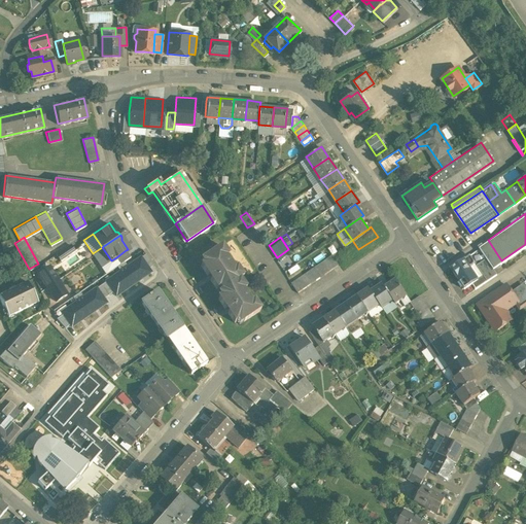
[(501,260),(488,240),(479,247),(485,256),(492,268),(501,260)]
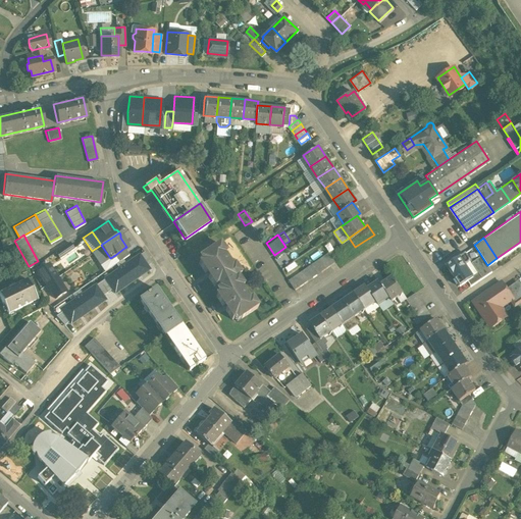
[(73,247),(69,241),(55,251),(59,257),(73,247)]
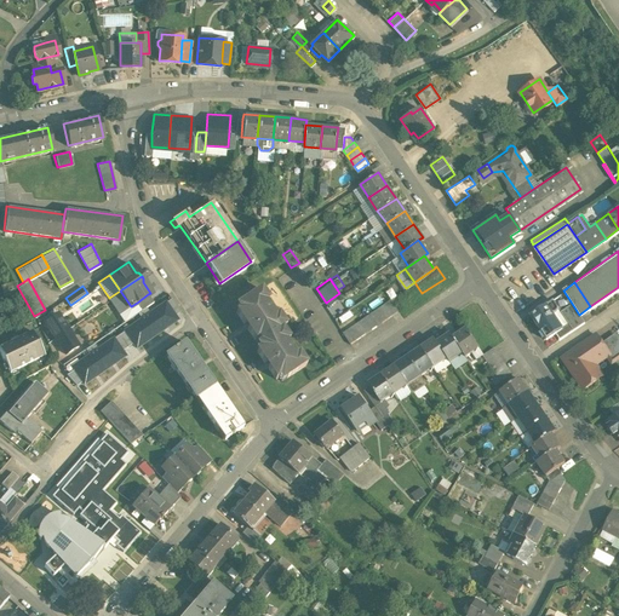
[(261,287),(236,304),(239,308),(235,310),(254,338),(258,335),(263,344),(256,349),(275,376),(282,372),(285,376),(307,362),(298,350),(296,352),(286,339),(290,337),(282,326),(285,323),(278,312),(275,314),(265,300),(268,298),(261,287)]
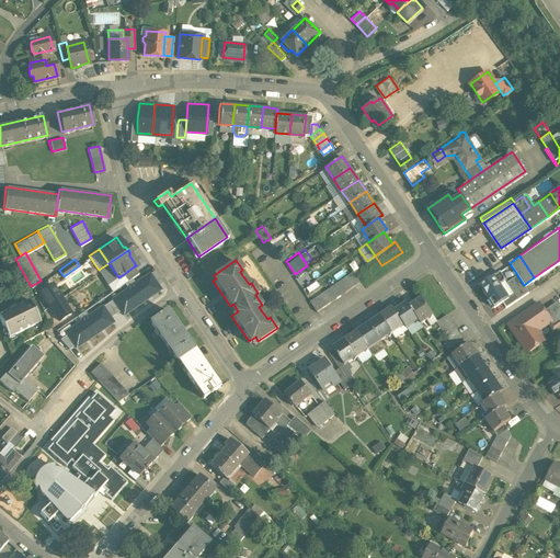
[(134,266),(124,274),(127,280),(138,272),(134,266)]
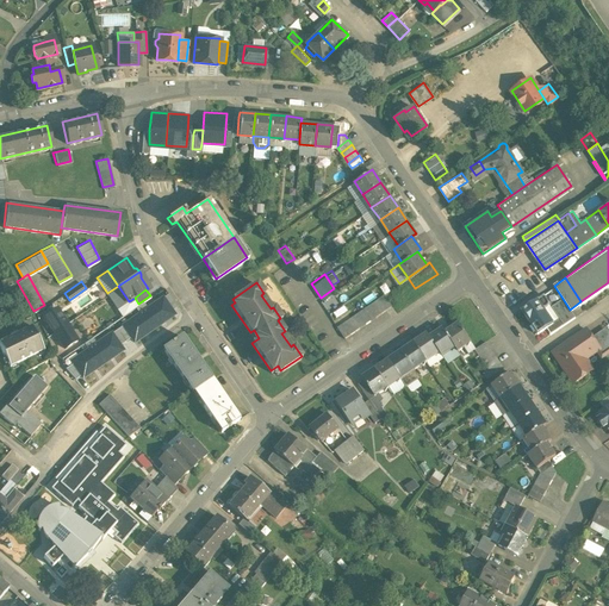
[(162,297),(171,310),(176,305),(168,293),(162,297)]
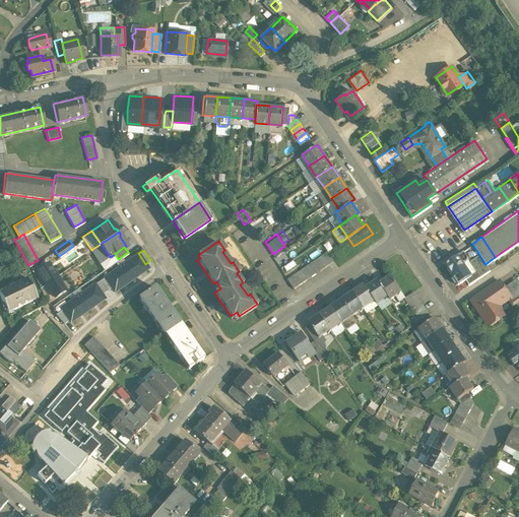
[(327,250),(322,253),(328,262),(333,259),(327,250)]
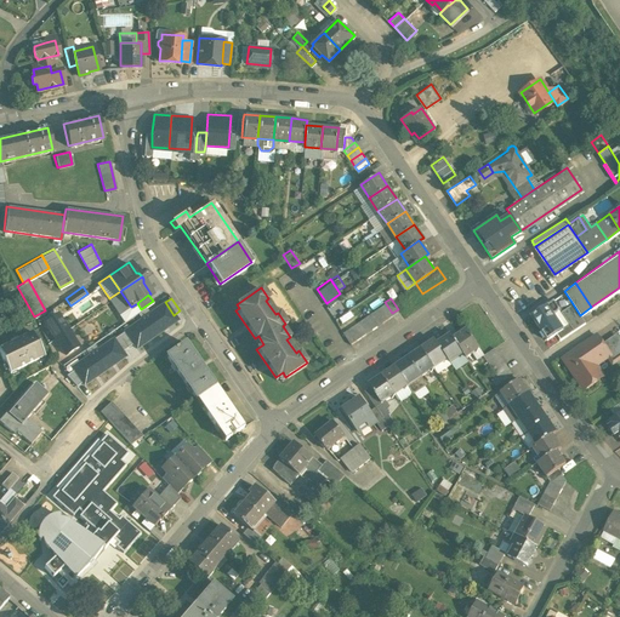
[(553,298),(546,302),(552,312),(558,307),(553,298)]
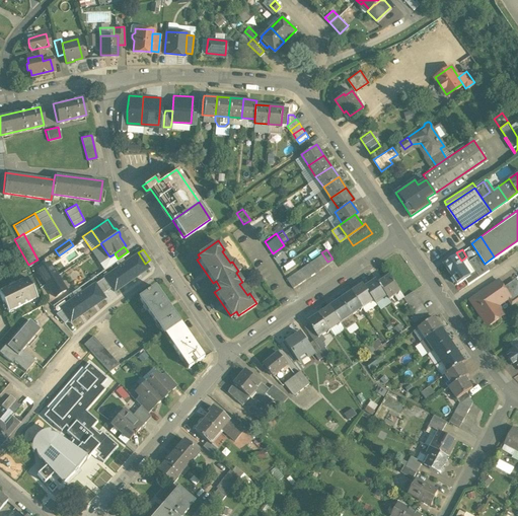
[(131,278),(147,266),(145,264),(138,252),(125,262),(122,264),(131,278)]
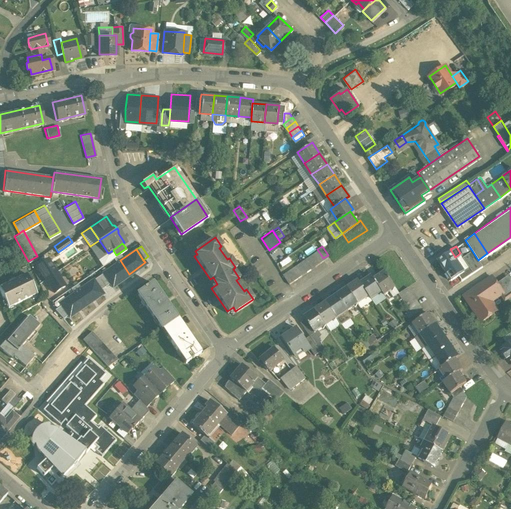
[(323,258),(317,249),(313,252),(319,262),(323,258)]
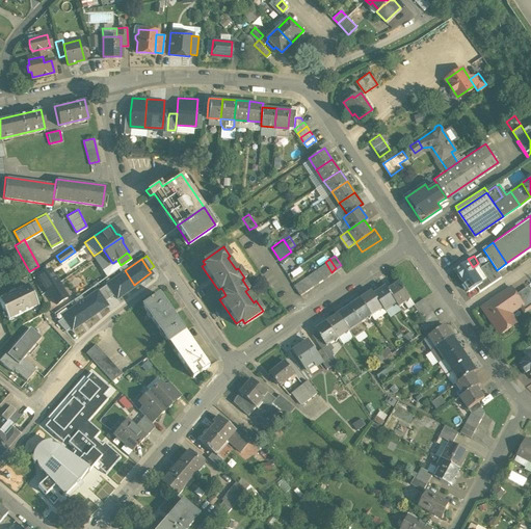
[(473,267),(468,259),(454,268),(468,289),(476,284),(481,280),(481,279),(473,267)]
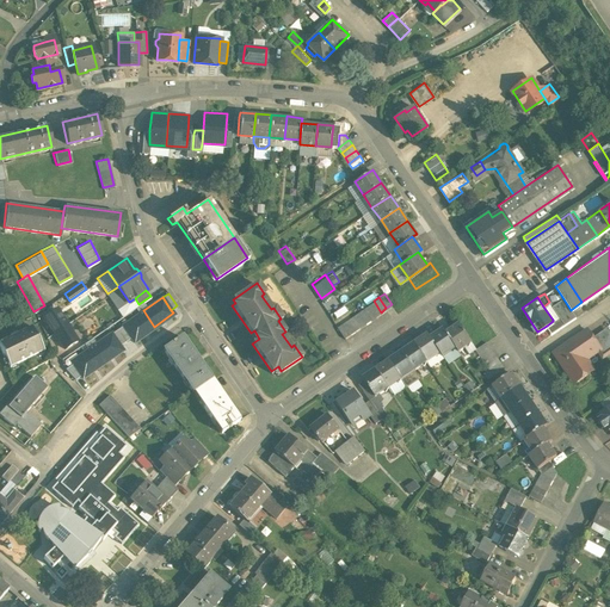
[(562,297),(552,304),(559,316),(564,322),(574,315),(571,310),(562,297)]
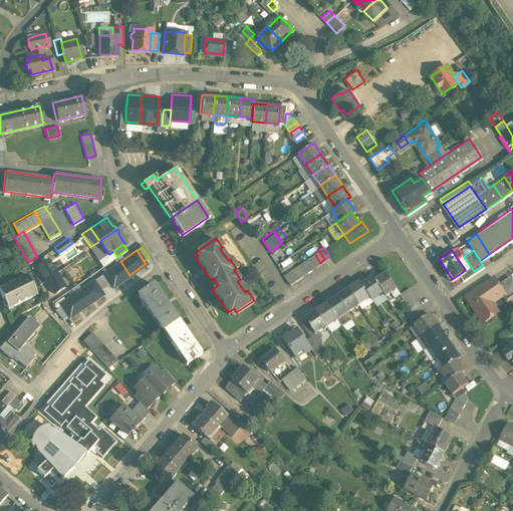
[(320,263),(314,253),(309,256),(316,265),(320,263)]
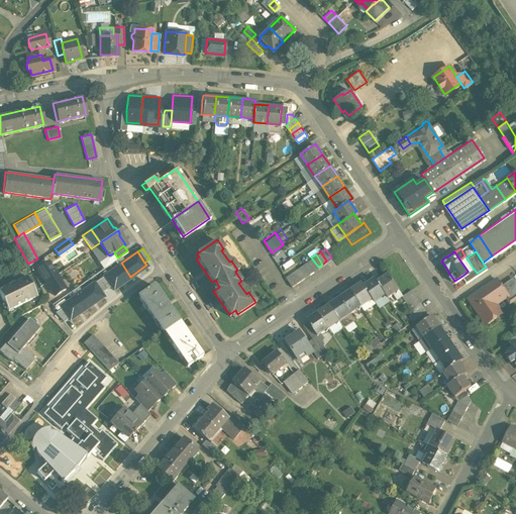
[(114,260),(117,265),(121,263),(124,261),(120,255),(114,260)]
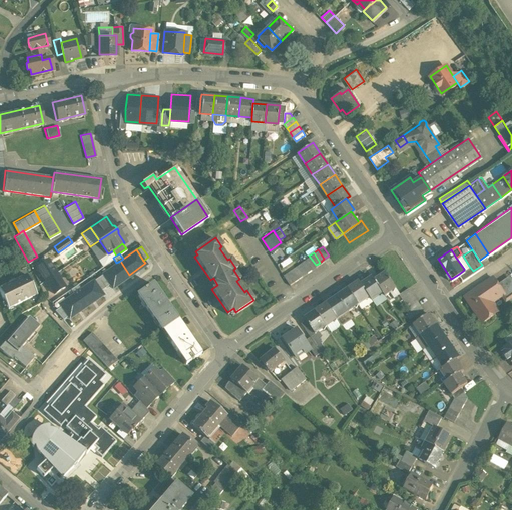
[(463,256),(461,253),(456,258),(464,269),(469,266),(463,256)]
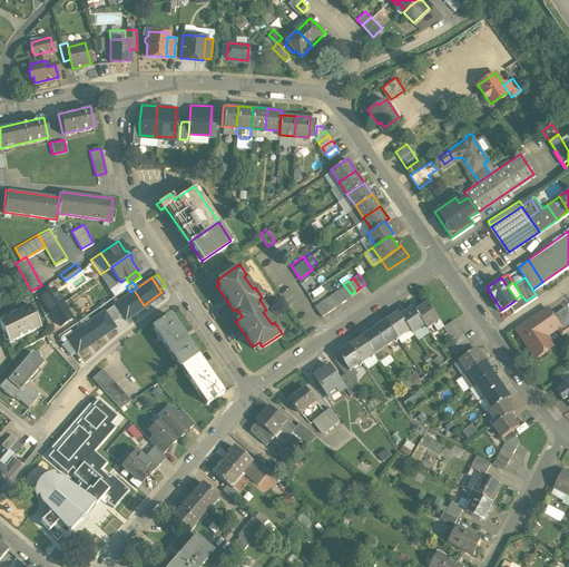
[(351,294),(343,284),(339,287),(345,297),(351,294)]
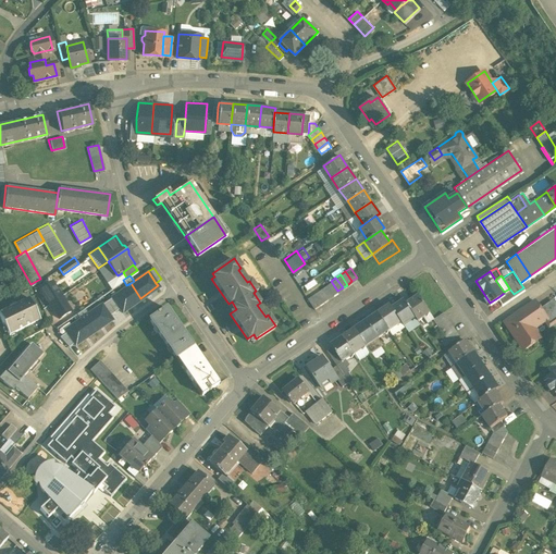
[(51,280),(40,287),(49,302),(60,294),(51,280)]
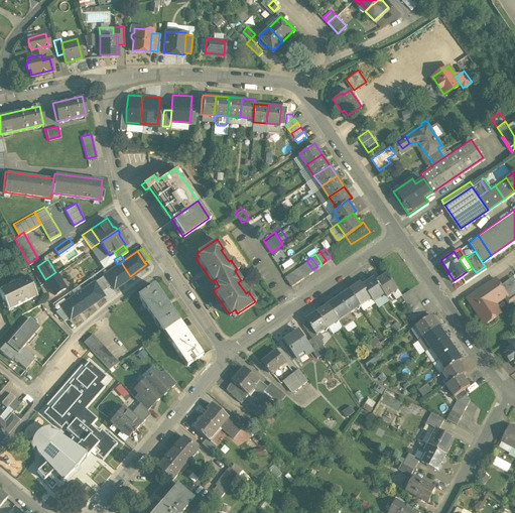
[(306,260),(302,263),(308,272),(312,269),(306,260)]
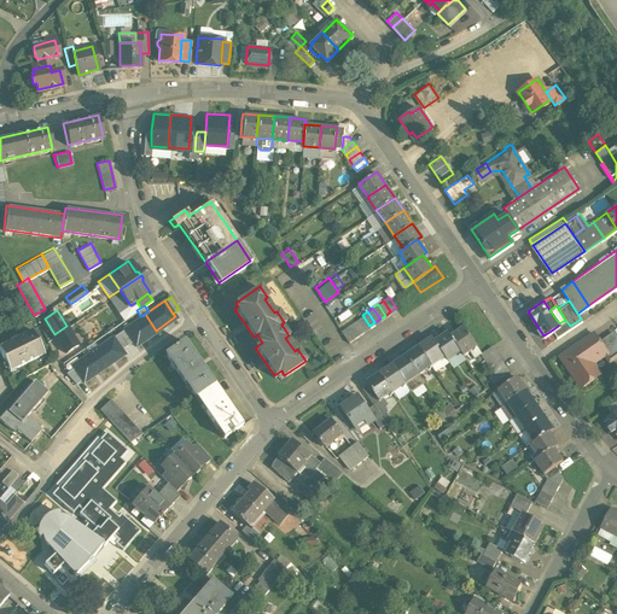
[(135,345),(156,331),(145,314),(140,316),(123,328),(132,340),(135,345)]
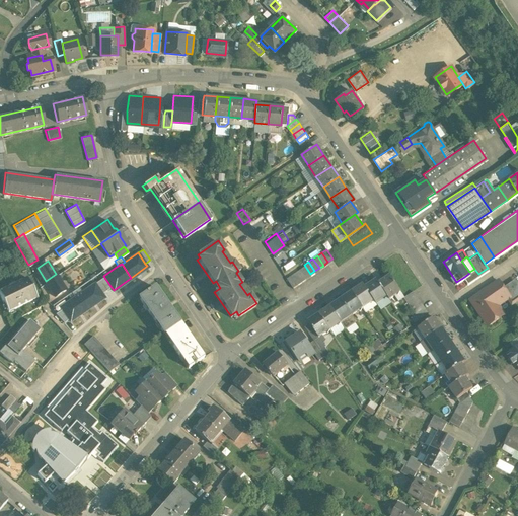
[(411,283),(397,264),(387,271),(389,274),(400,290),(411,283)]
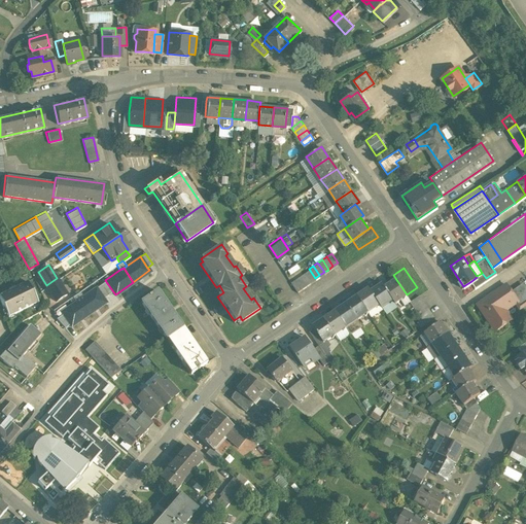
[(315,278),(309,269),(304,272),(311,281),(315,278)]
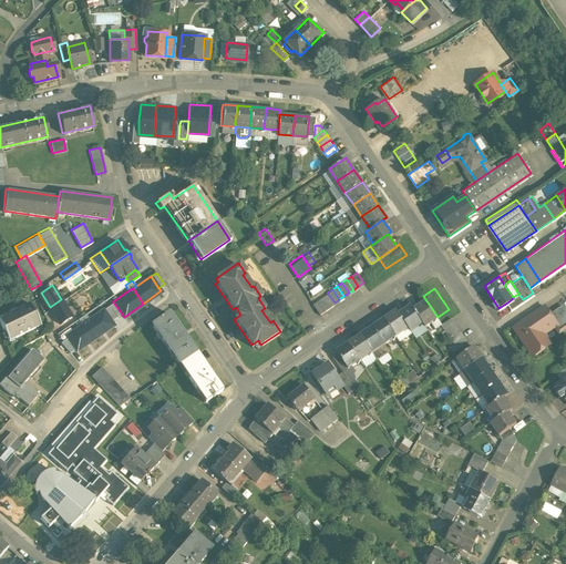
[(335,303),(327,293),(322,296),(329,306),(335,303)]
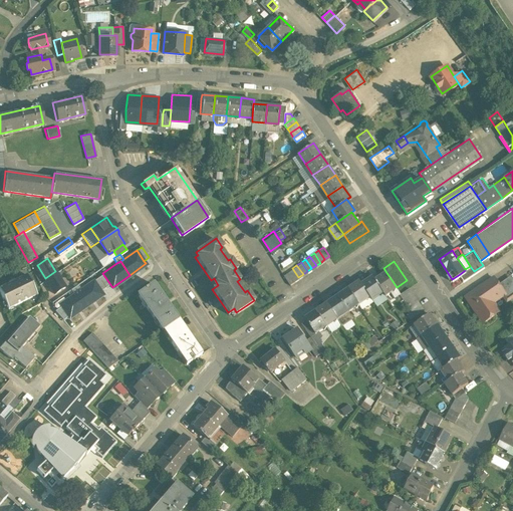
[(465,269),(465,270),(460,274),(463,279),(474,271),(470,266),(465,269)]
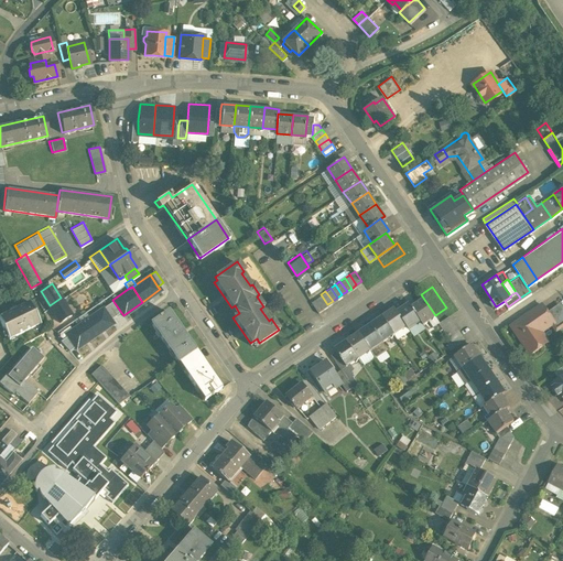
[(327,304),(321,294),(316,298),(323,308),(327,304)]
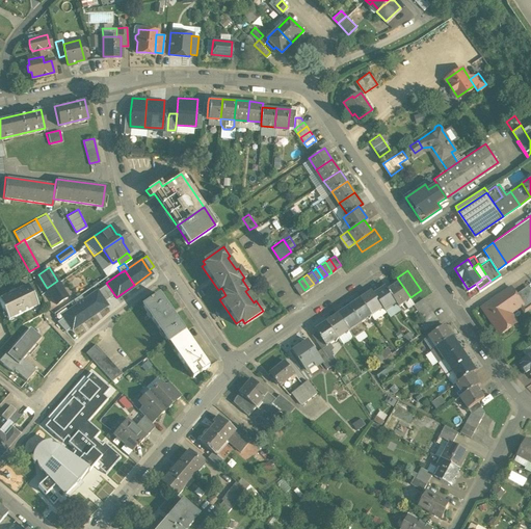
[(57,281),(47,288),(55,301),(67,295),(57,281)]
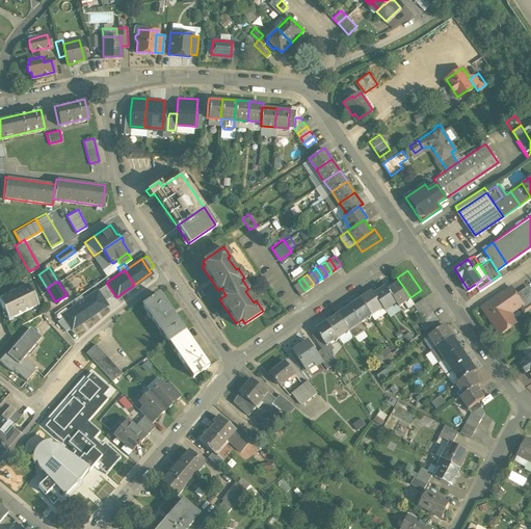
[(304,290),(298,281),(293,284),(299,293),(304,290)]
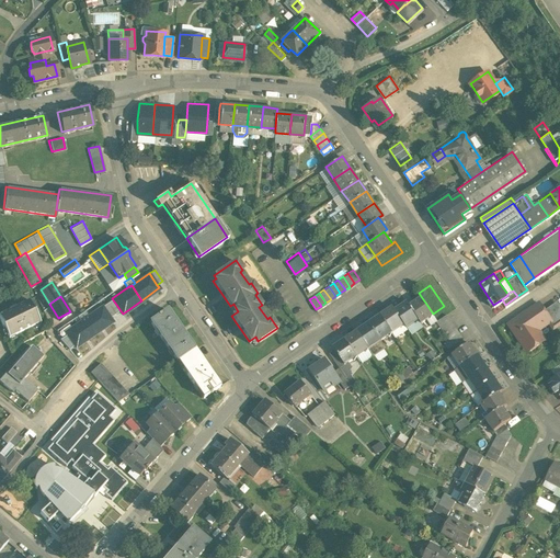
[(433,314),(421,296),(408,304),(418,318),(420,321),(433,314)]
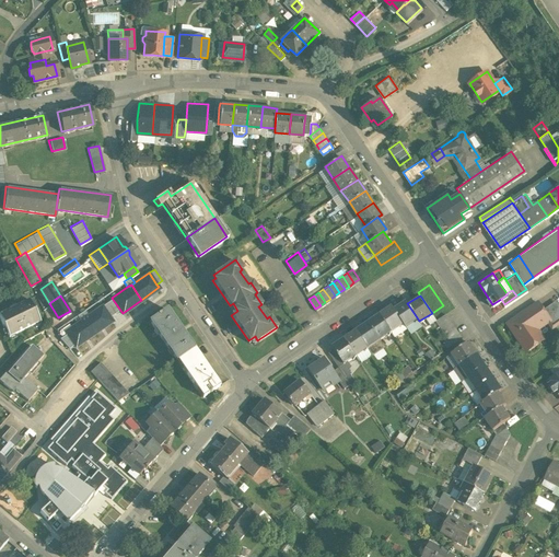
[(10,306),(0,311),(0,320),(8,336),(39,321),(28,297),(27,298),(15,304),(14,301),(9,304),(10,306)]
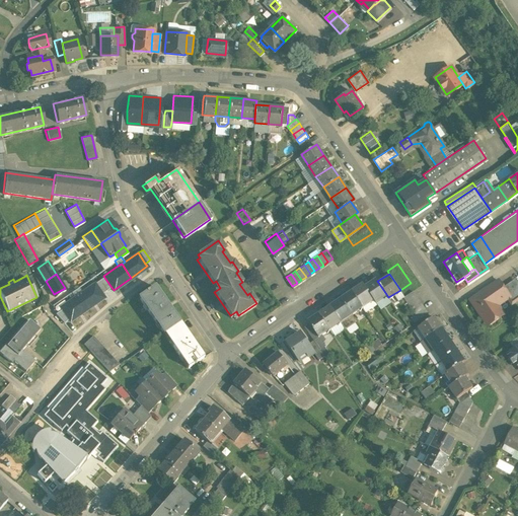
[(98,279),(105,289),(111,286),(103,276),(98,279)]
